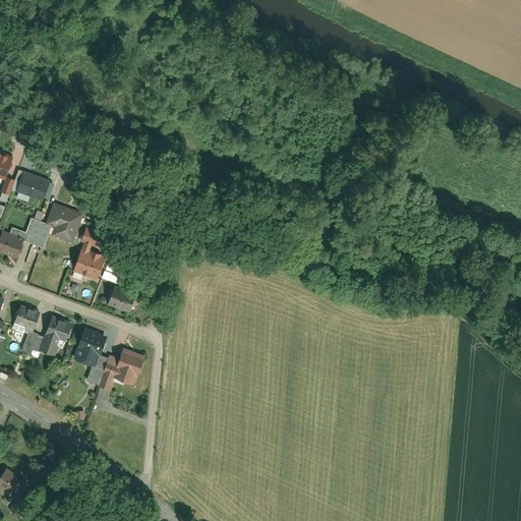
[(13,155),(0,150),(0,184),(3,185),(13,155)]
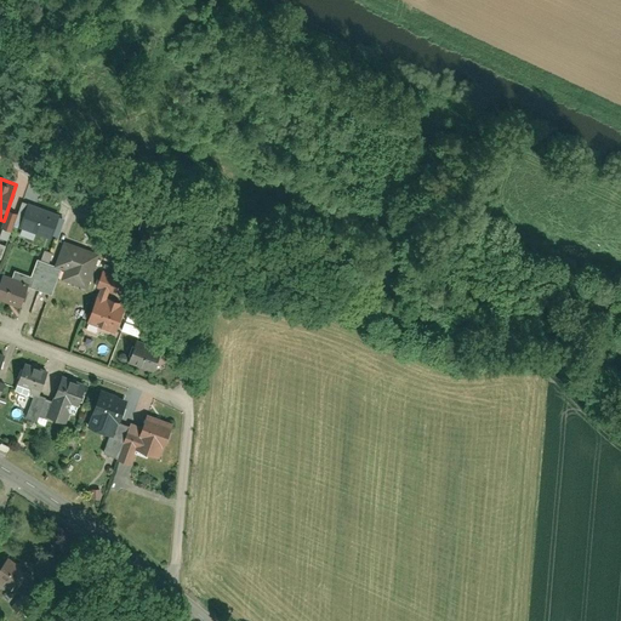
[(62,214),(29,203),(21,228),(53,239),(62,214)]
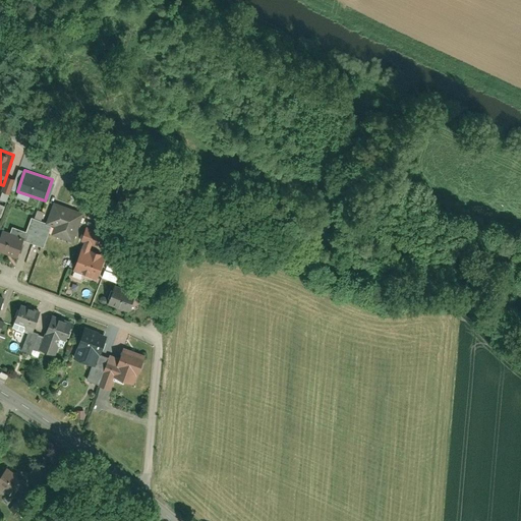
[(85,213),(54,200),(43,231),(74,242),(85,213)]
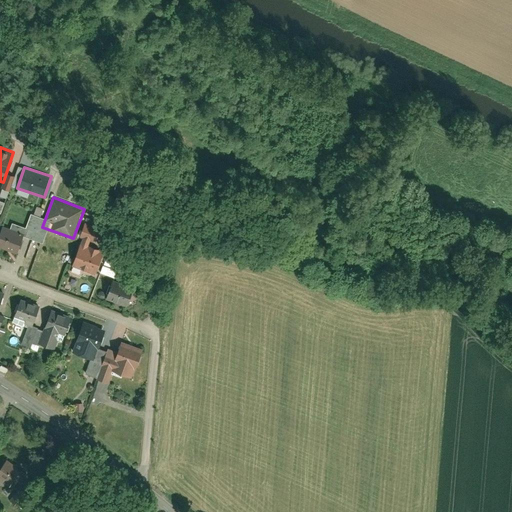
[(100,228),(85,223),(70,269),(93,276),(100,257),(110,260),(115,244),(97,238),(100,228)]
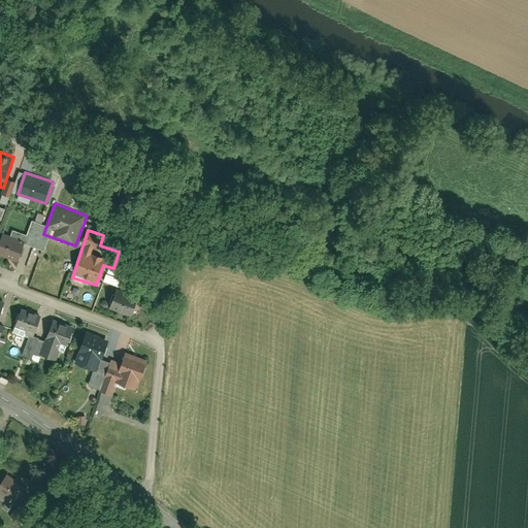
[(24,239),(2,231),(0,236),(0,255),(17,261),(24,239)]
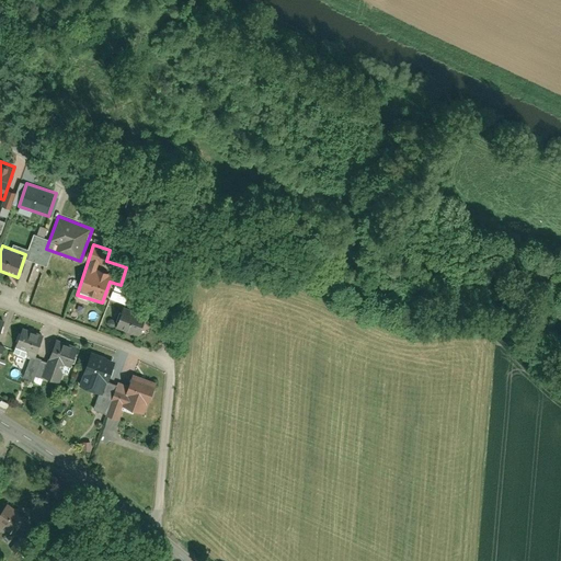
[(145,311),(122,304),(114,327),(138,334),(145,311)]
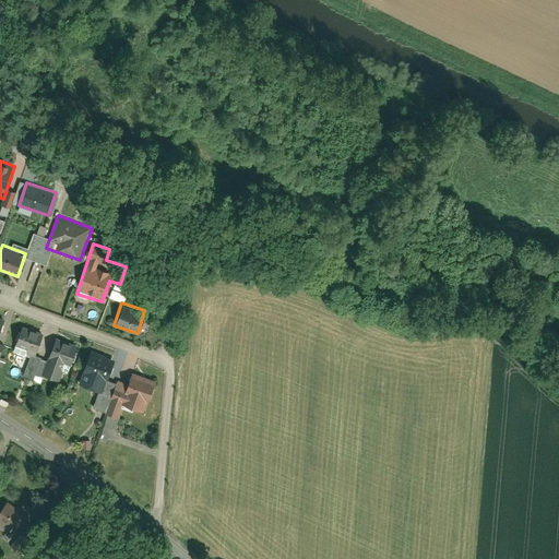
[(43,332),(22,324),(13,349),(30,354),(23,373),(33,377),(35,371),(40,357),(35,355),(43,332)]
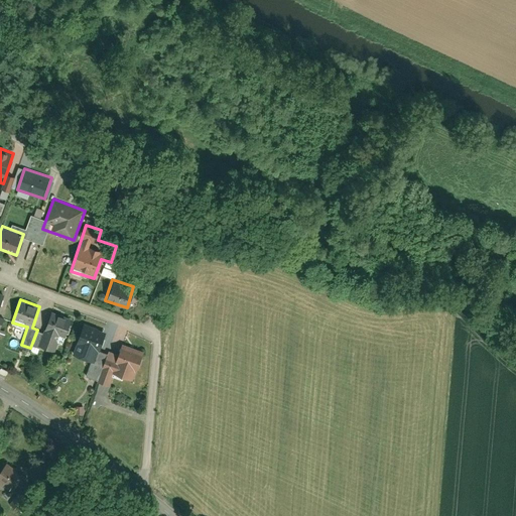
[(44,332),(37,330),(32,343),(52,350),(58,334),(65,336),(71,318),(51,311),(44,332)]
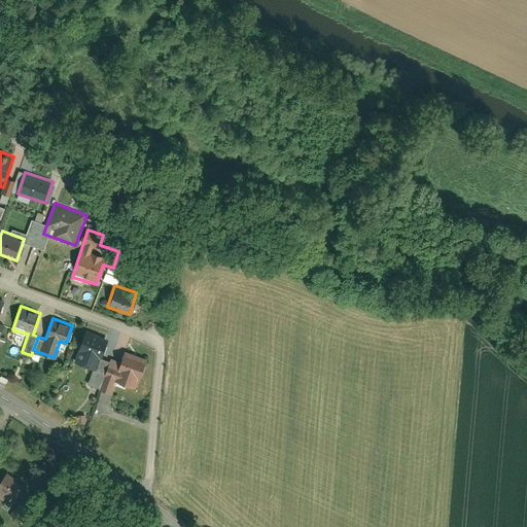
[(106,336),(84,327),(74,359),(93,365),(86,383),(99,388),(108,357),(100,354),(106,336)]
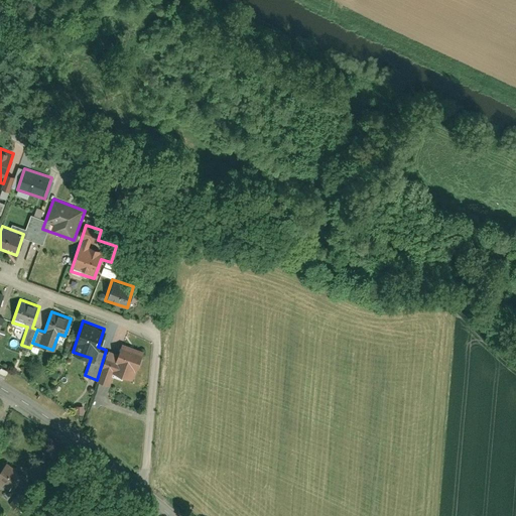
[(116,353),(106,350),(97,380),(110,385),(115,372),(133,378),(144,350),(120,341),(116,353)]
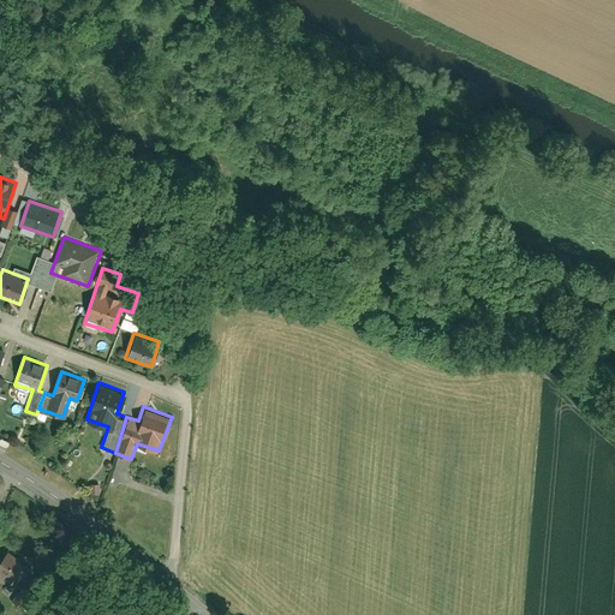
[(29,560),(6,547),(0,556),(0,579),(13,587),(29,560)]
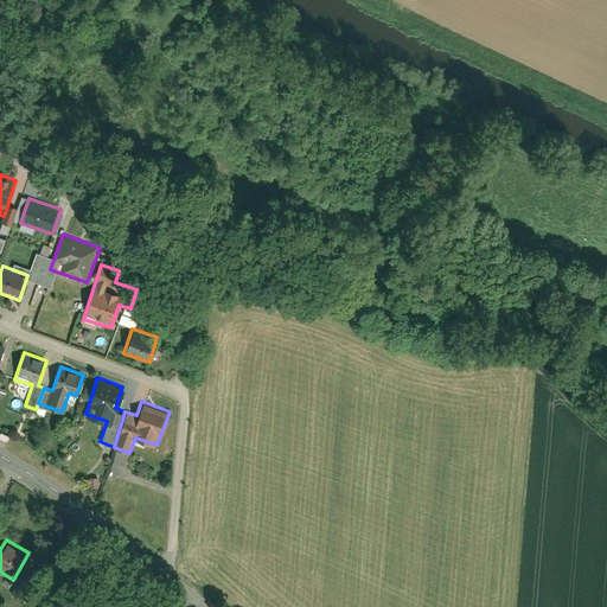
All buildings are outlined.
